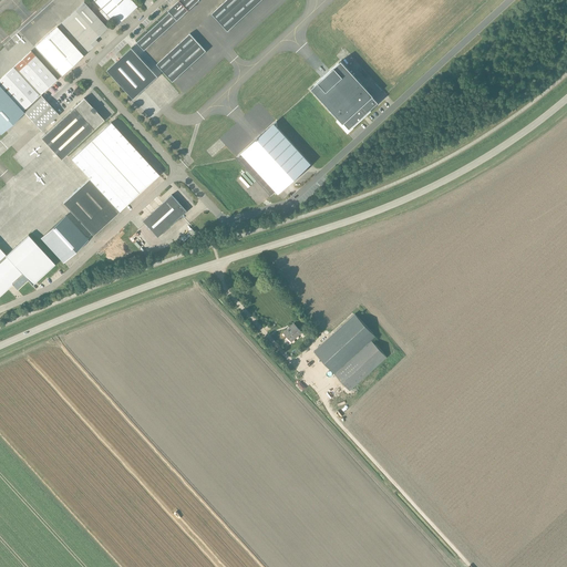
[(136,7),(130,0),(93,0),(116,26),(136,7)]
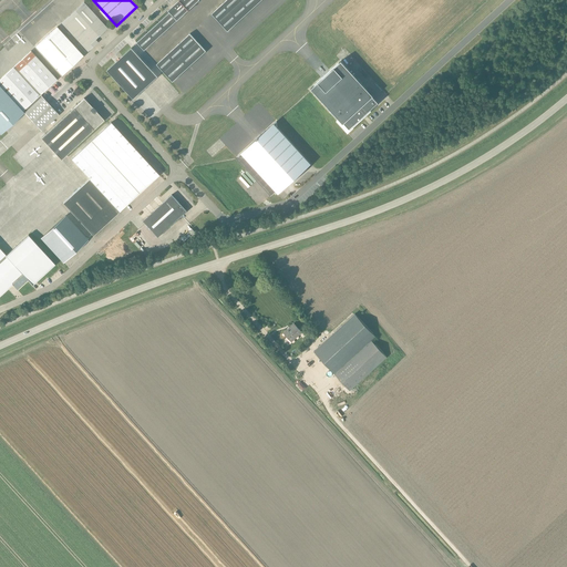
[(148,32),(136,43),(144,51),(155,41),(166,31),(177,20),(188,10),(199,0),(179,0),(168,10),(168,11),(169,12),(160,22),(148,32)]
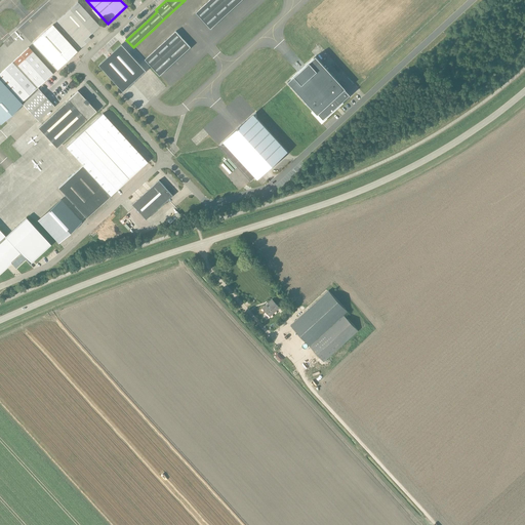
[(209,0),(196,13),(210,29),(242,0),(209,0)]
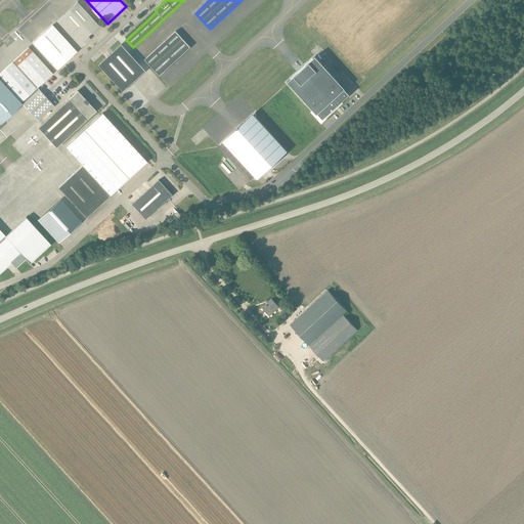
[(56,22),(81,48),(90,39),(88,37),(99,27),(77,2),(56,22)]
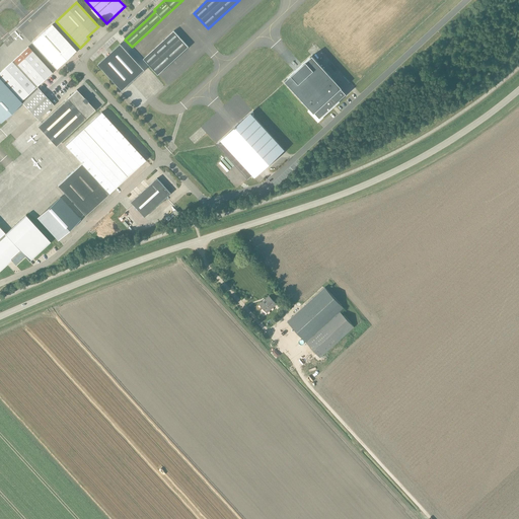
[(52,25),(32,43),(57,69),(69,58),(71,58),(72,56),(76,52),(52,25)]
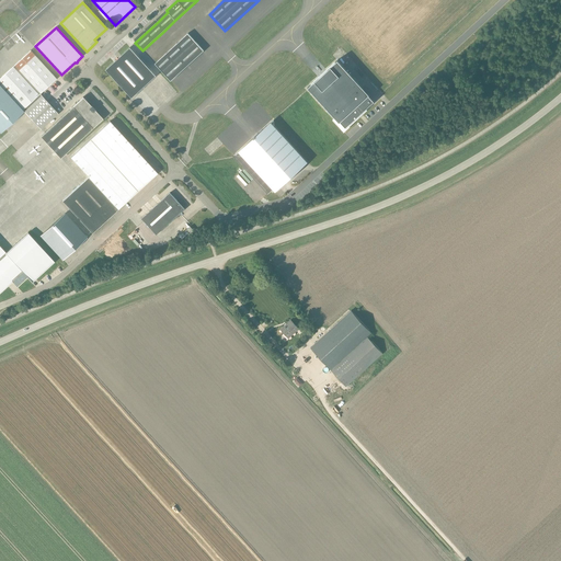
[(155,64),(171,81),(204,50),(187,34),(155,64)]
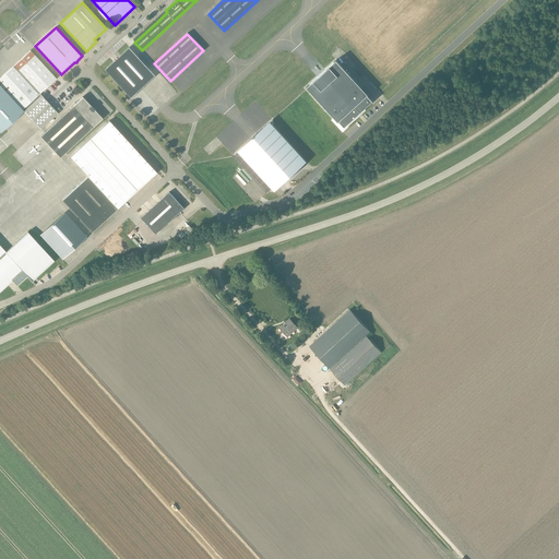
[(352,42),(347,47),(355,57),(360,51),(352,42)]
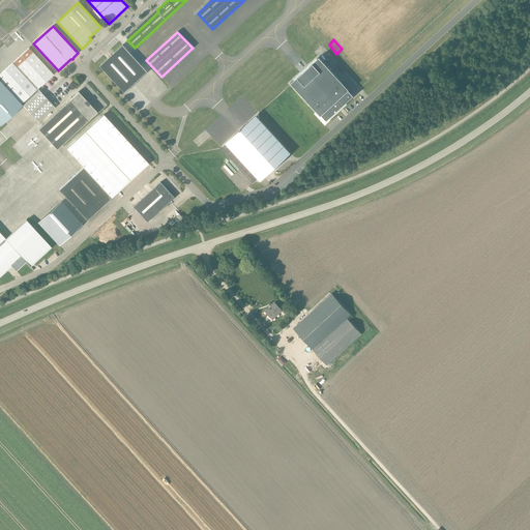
[(334,65),(337,62),(322,45),(318,49),(334,65)]
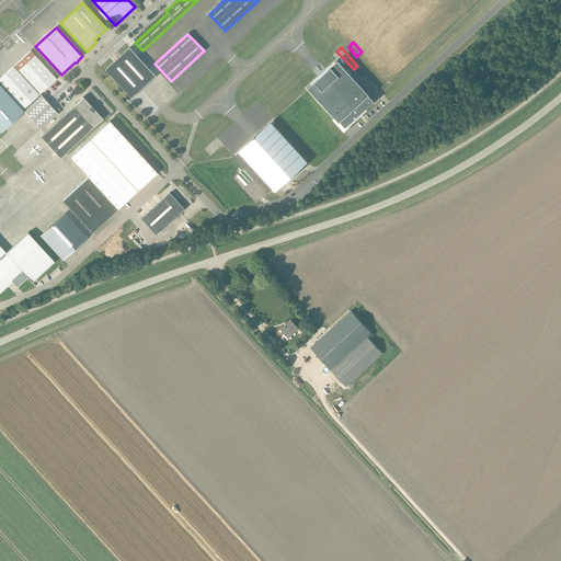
[(105,70),(132,99),(156,76),(130,48),(105,70)]
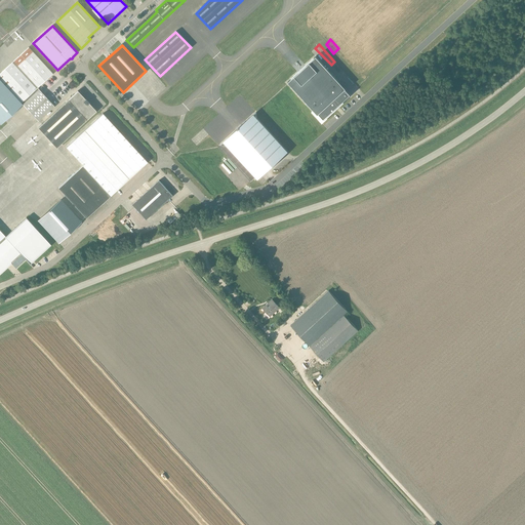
[(29,47),(0,74),(0,79),(17,98),(15,101),(21,107),(23,105),(38,121),(54,107),(38,88),(53,74),(29,47)]
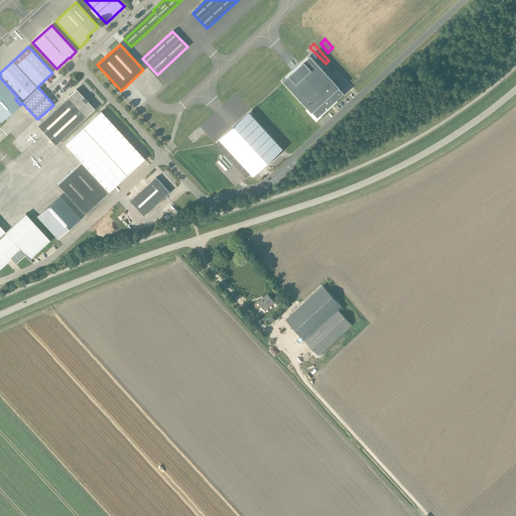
[(338,68),(345,61),(334,48),(329,52),(338,62),(336,65),(338,68)]
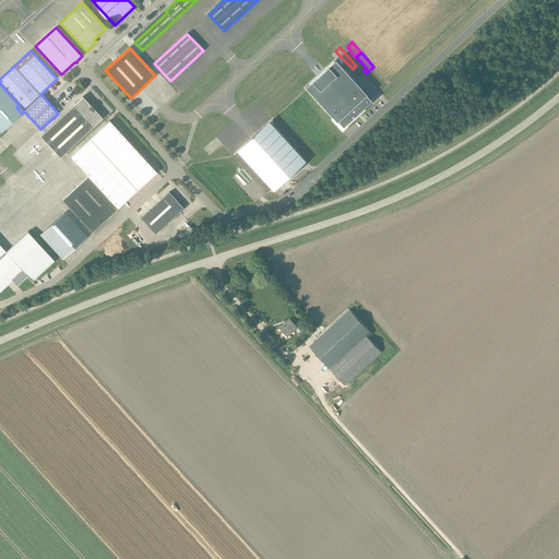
[(307,87),(330,113),(330,111),(344,127),(372,102),(358,86),(359,85),(336,60),(307,87)]
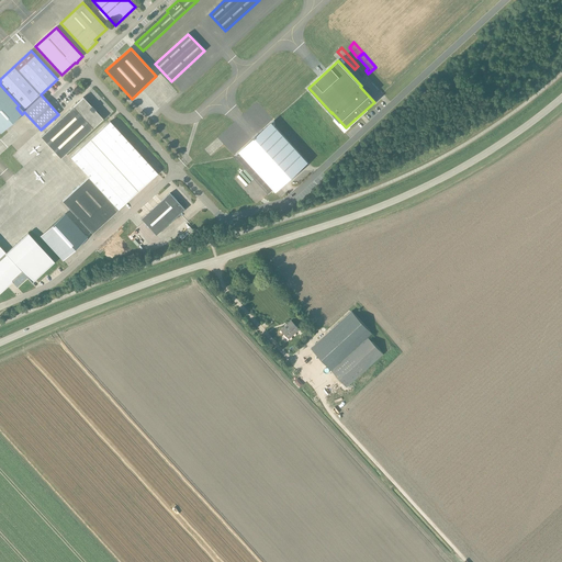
[(374,81),(382,74),(377,68),(368,75),(374,81)]
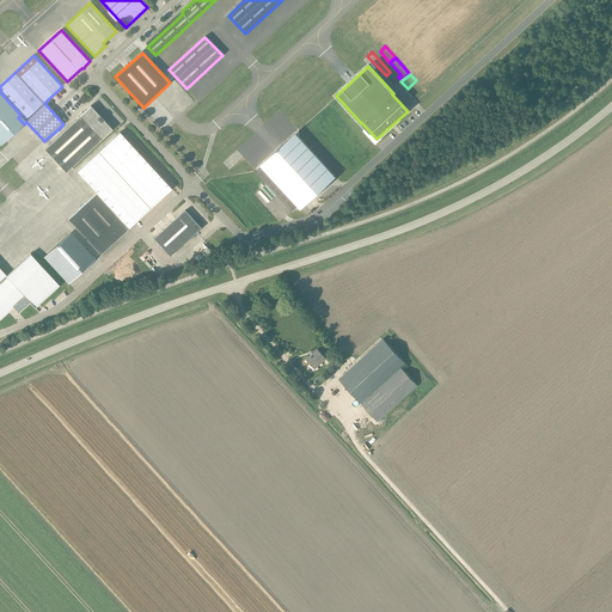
[(417,81),(409,89),(415,95),(422,87),(417,81)]
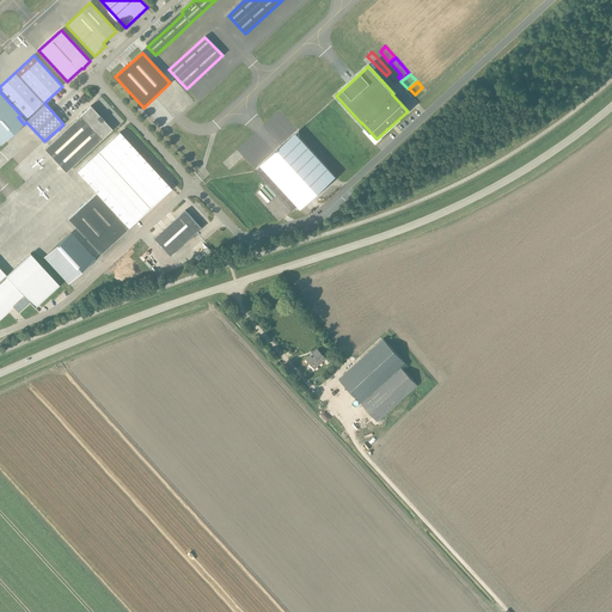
[(20,115),(0,92),(0,145),(0,146),(24,124),(18,117),(20,115)]
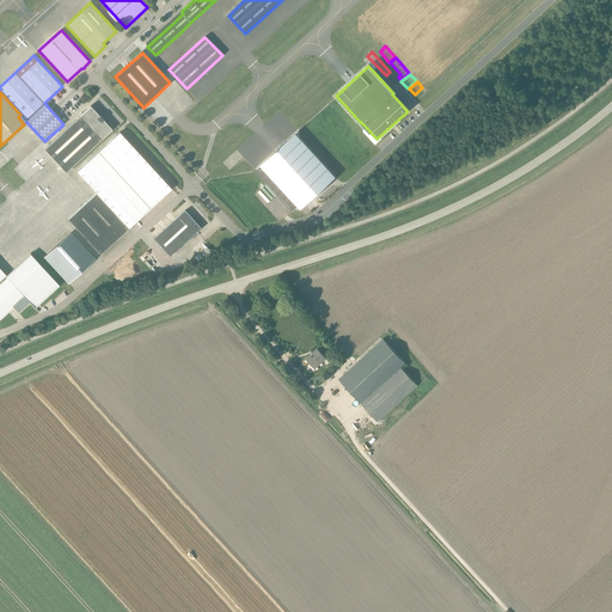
[(44,150),(66,172),(102,140),(112,130),(91,106),(80,117),(79,116),(44,150)]
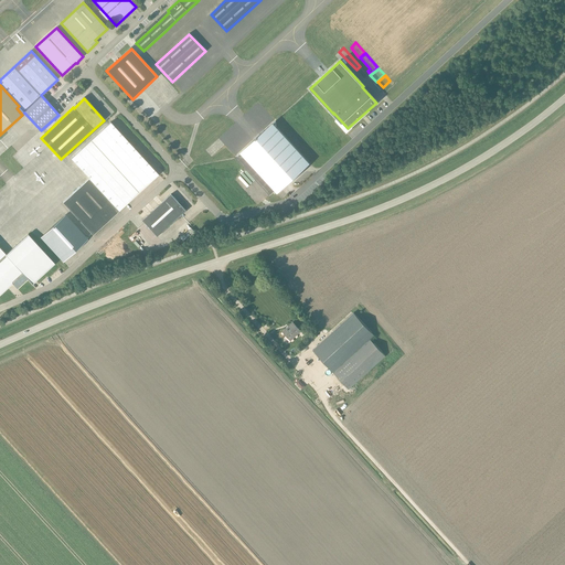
[(89,179),(119,211),(159,174),(110,123),(72,158),(89,178),(89,179)]
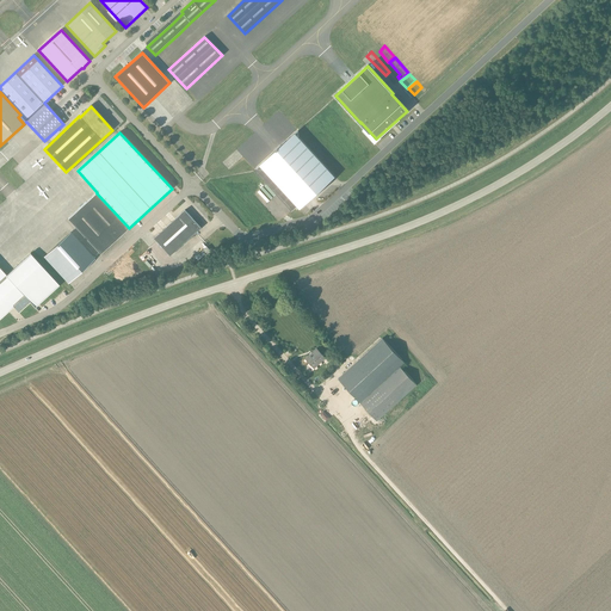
[(278,149),(260,166),(255,171),(292,211),(292,210),(297,207),(300,209),(301,208),(333,177),(334,178),(334,177),(295,134),(278,149)]
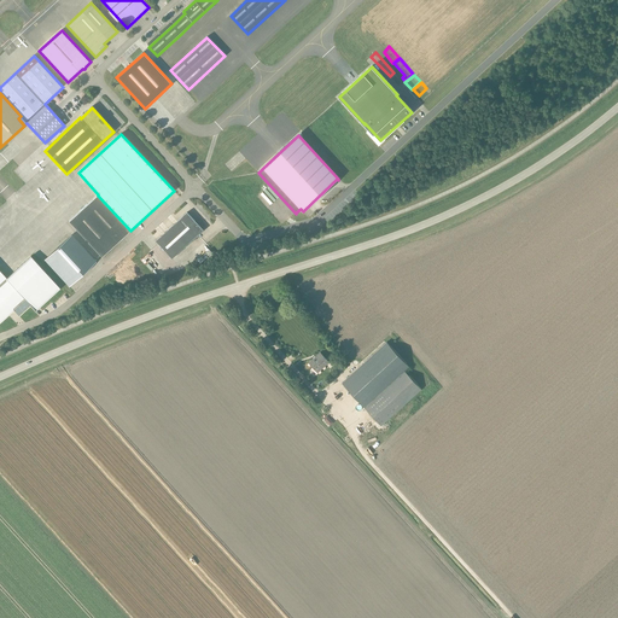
[(130,231),(98,196),(69,222),(101,257),(130,231)]
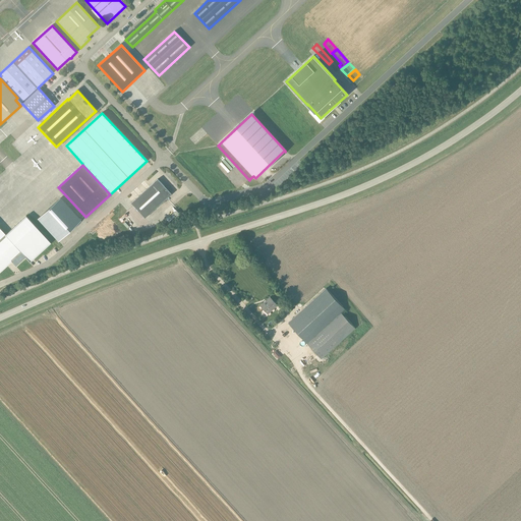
[(131,204),(146,218),(161,205),(160,204),(170,194),(164,187),(165,186),(158,179),(131,204)]
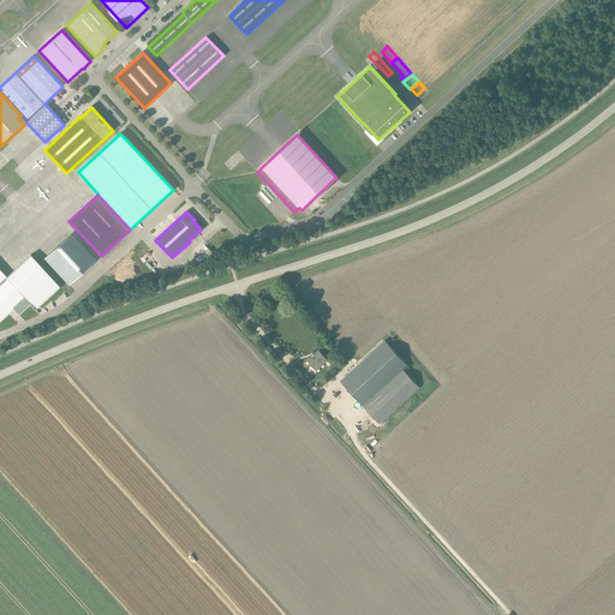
[(71,234),(45,258),(65,281),(69,286),(95,261),(71,234)]
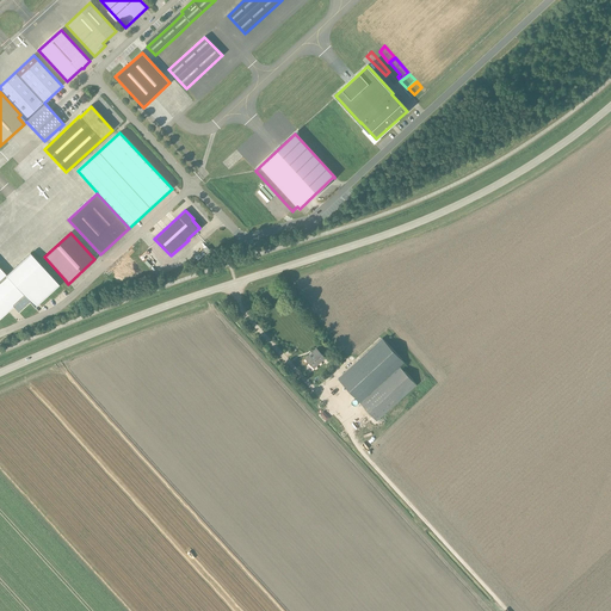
[(35,307),(53,291),(59,285),(31,254),(7,276),(0,267),(0,318),(13,307),(19,313),(30,302),(35,307)]
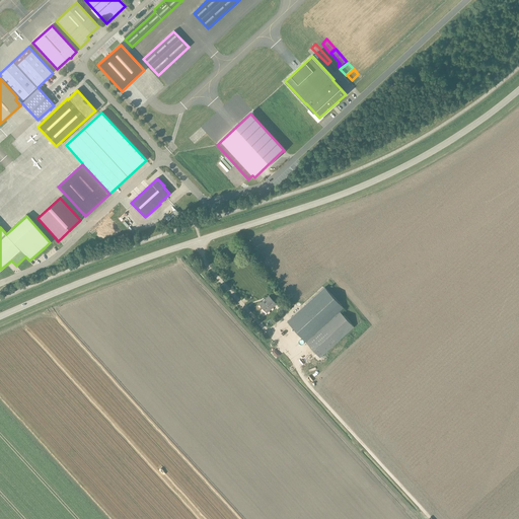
[(324,288),(287,322),(305,342),(343,308),(324,288)]
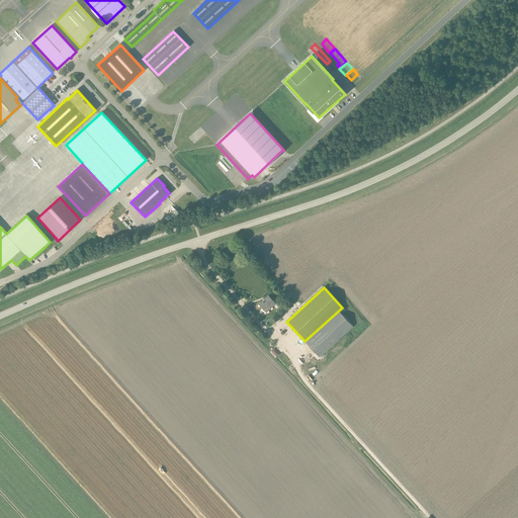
[(268,295),(259,305),(266,313),(275,304),(278,307),(280,305),(276,299),(274,301),(268,295)]
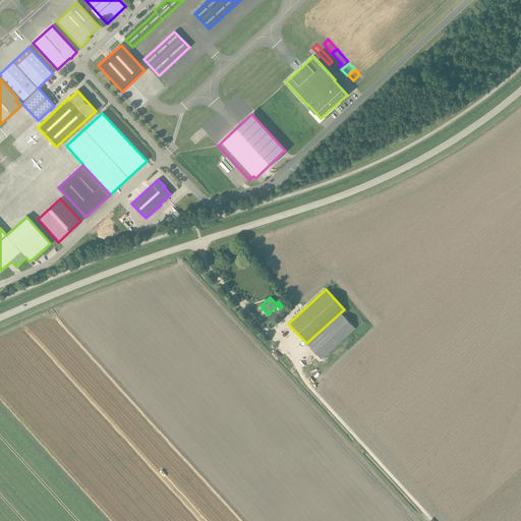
[(307,344),(322,359),(355,329),(341,312),(307,344)]
